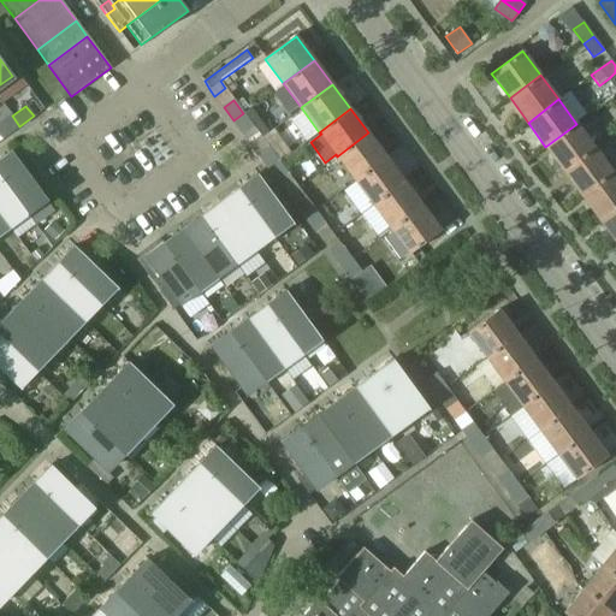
[(243,113),(234,120),(243,135),(254,128),(243,113)]
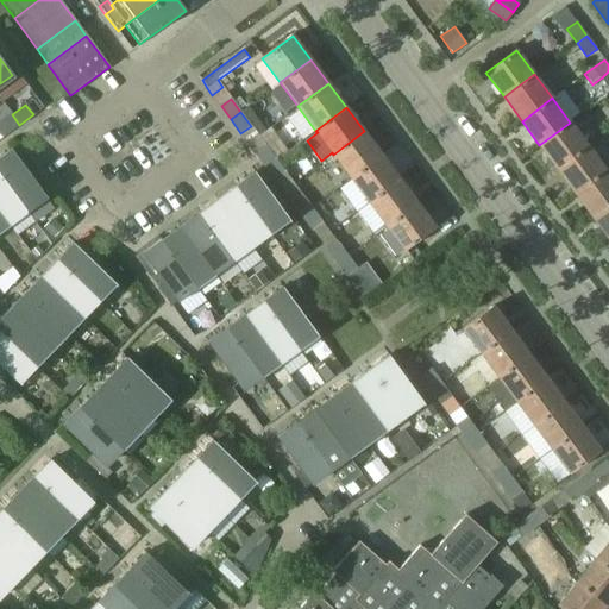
[(19,125),(12,114),(11,114),(0,121),(0,133),(2,137),(19,125)]
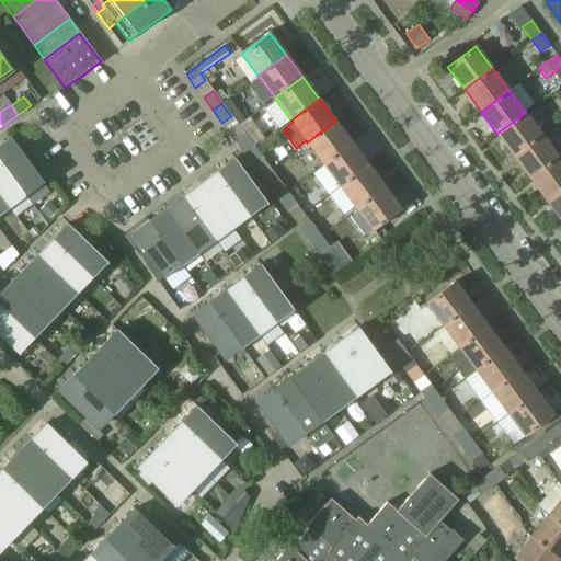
[(513,156),(541,135),(525,113),(496,134),(513,156)]
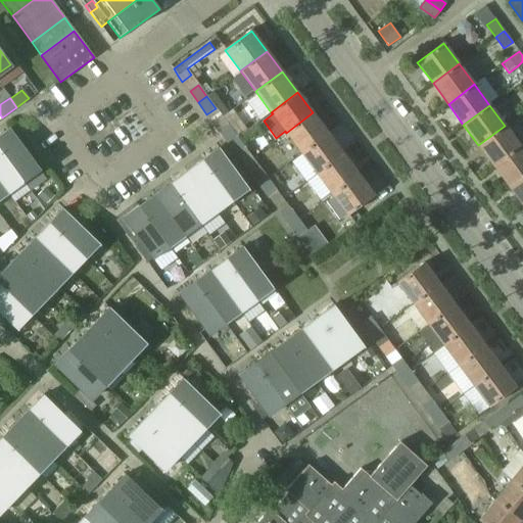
[(301,153),(328,134),(313,112),(286,133),(301,153)]
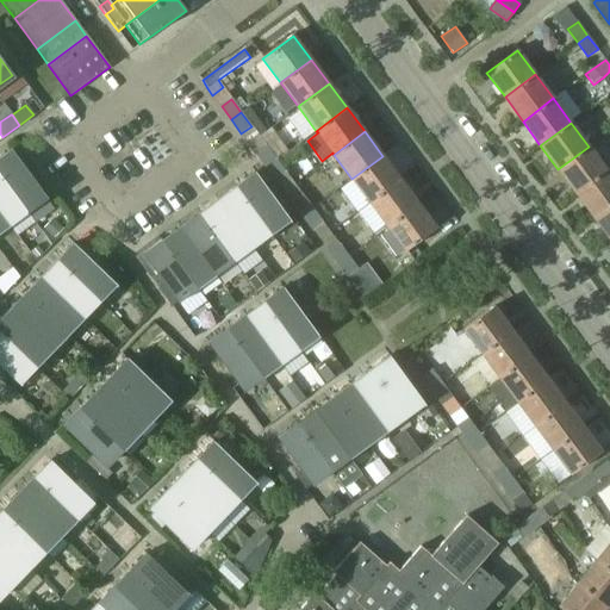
[(589,147),(558,169),(576,193),(607,170),(589,147)]
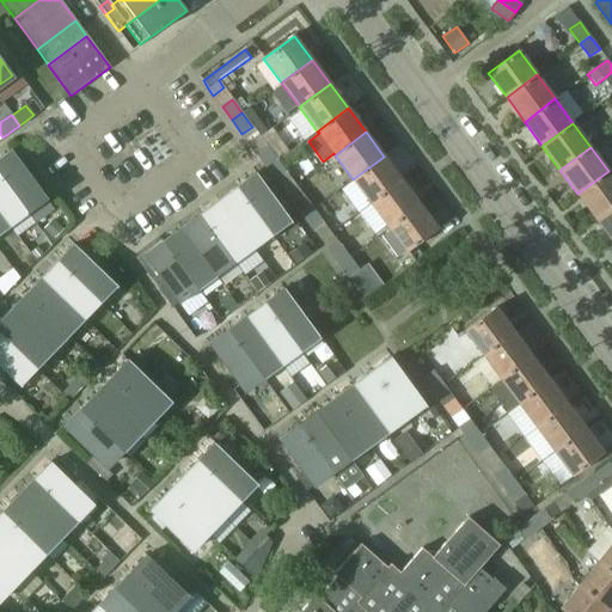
[(257,155),(267,169),(277,160),(268,148),(257,155)]
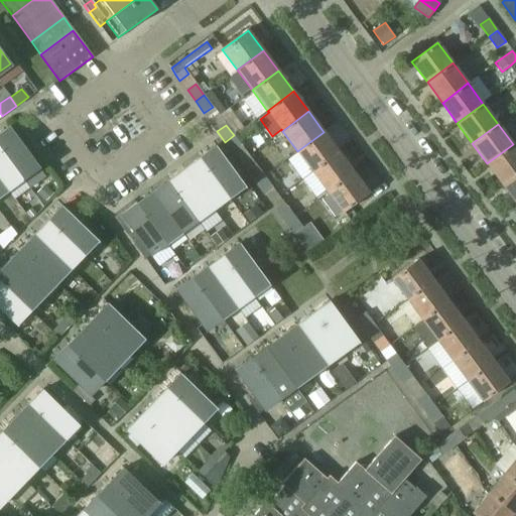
[(9,127),(0,133),(0,147),(22,178),(38,167),(9,127)]
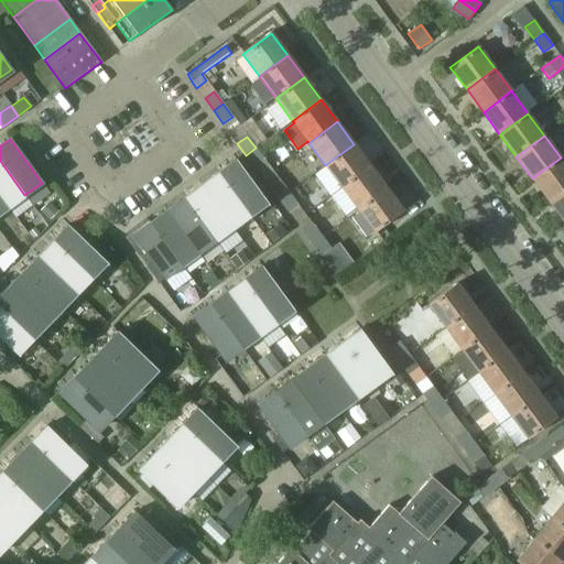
[(326,166),(317,173),(333,194),(342,187),(370,166),(354,144),(325,165),(326,166)]
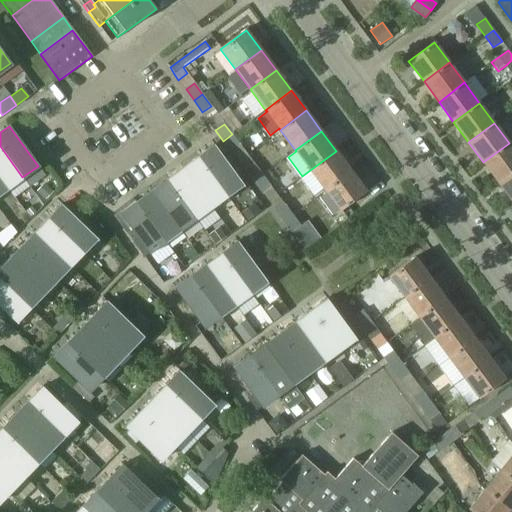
[(232,134),(223,141),(232,152),(241,146),(232,134)]
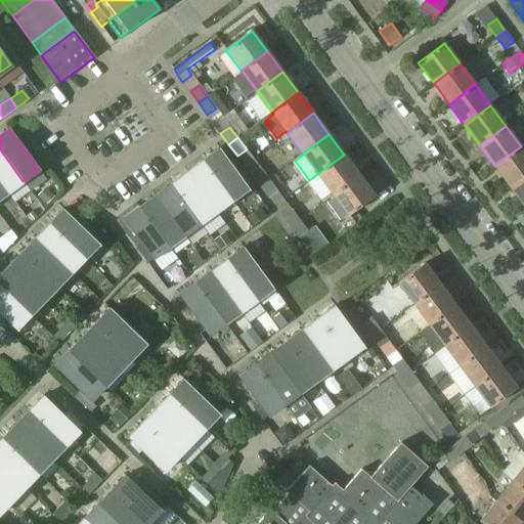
[(510,186),(523,175),(523,149),(521,146),(494,166),(510,186)]
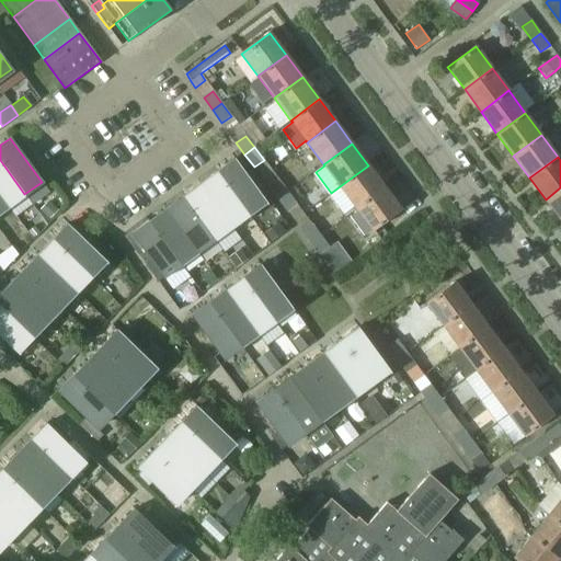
[(217,172),(249,215),(266,203),(235,159),(217,172)]
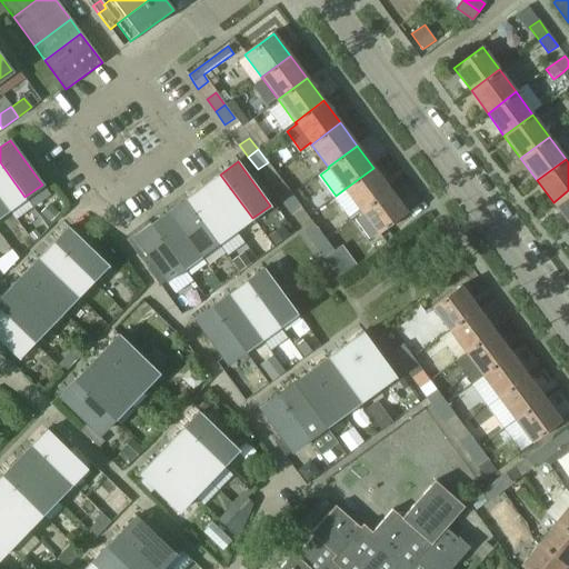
[(0,162),(0,199),(8,210),(25,197),(0,162)]
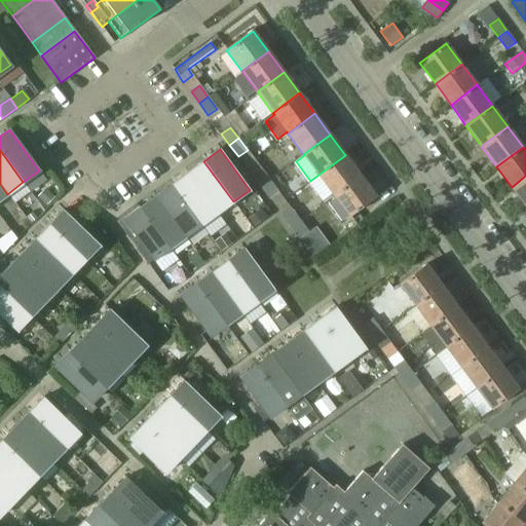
[(334,195),(361,176),(345,155),(318,175),(334,195)]
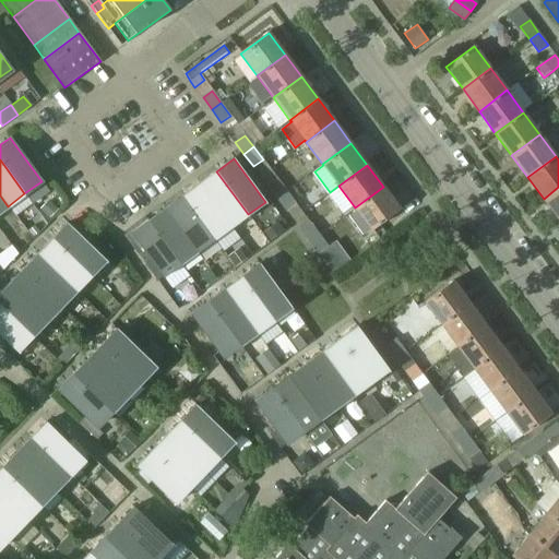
[(232,227),(248,214),(216,171),(200,185),(232,227)]
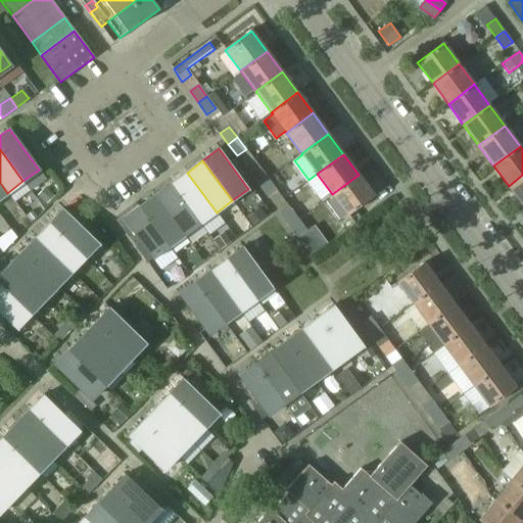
[(250,174),(258,185),(268,179),(259,168),(250,174)]
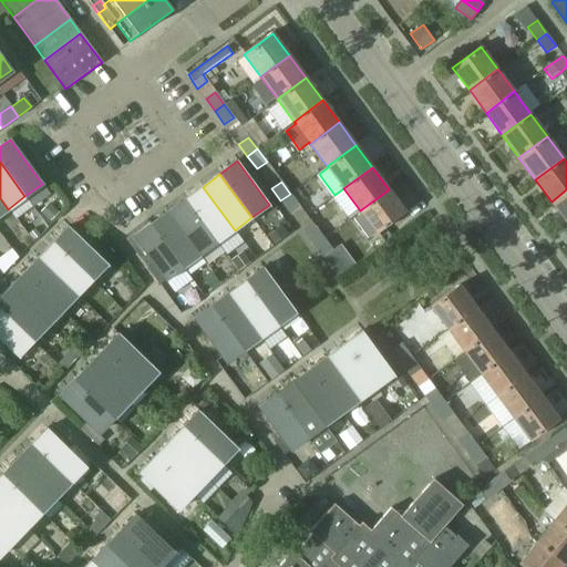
[(217,243),(235,230),(203,187),(185,199),(217,243)]
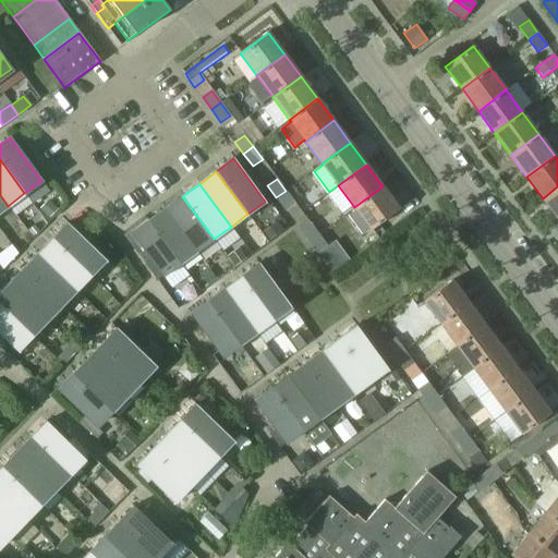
[(383,186),(354,207),(371,230),(399,208),(383,186)]
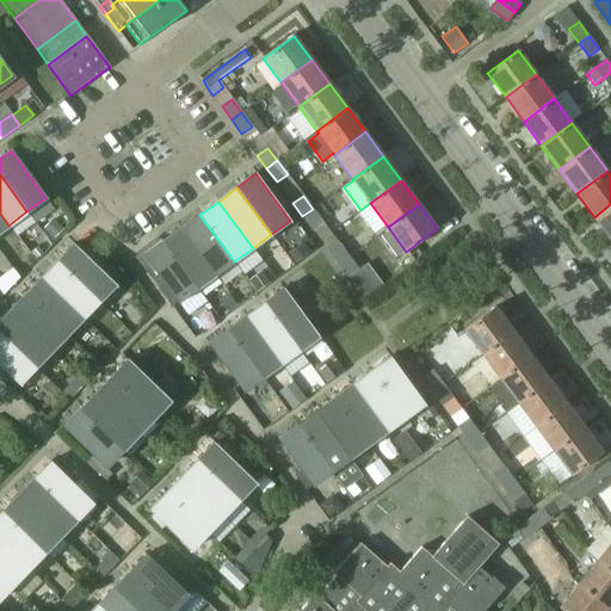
[(610,204),(594,217),(610,239),(610,204)]
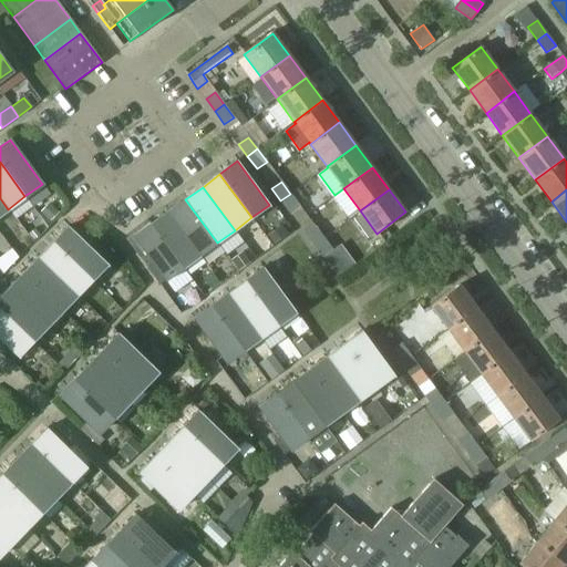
[(290,194),(280,200),(290,214),(299,206),(290,194)]
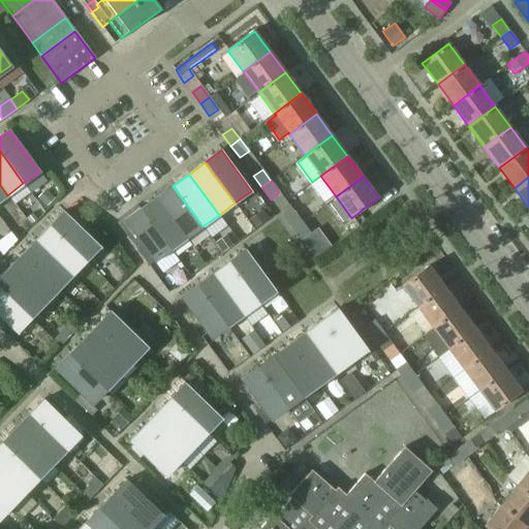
[(187,239),(203,226),(173,186),(157,197),(187,239)]
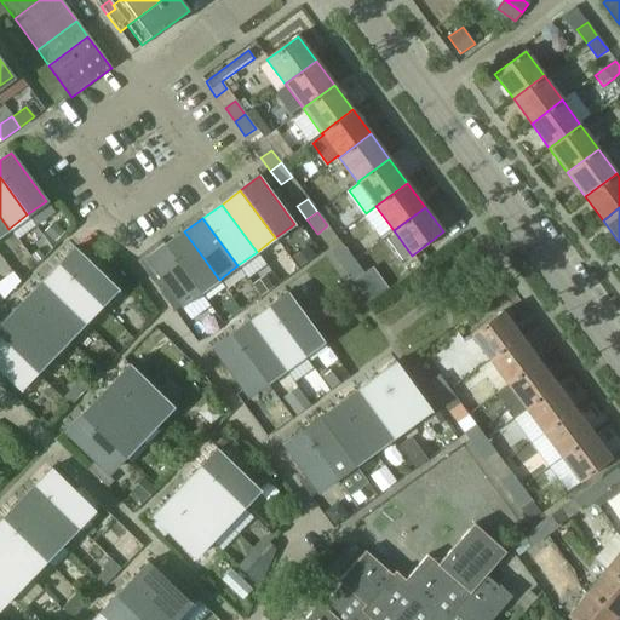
[(63,233),(52,223),(45,233),(55,241),(63,233)]
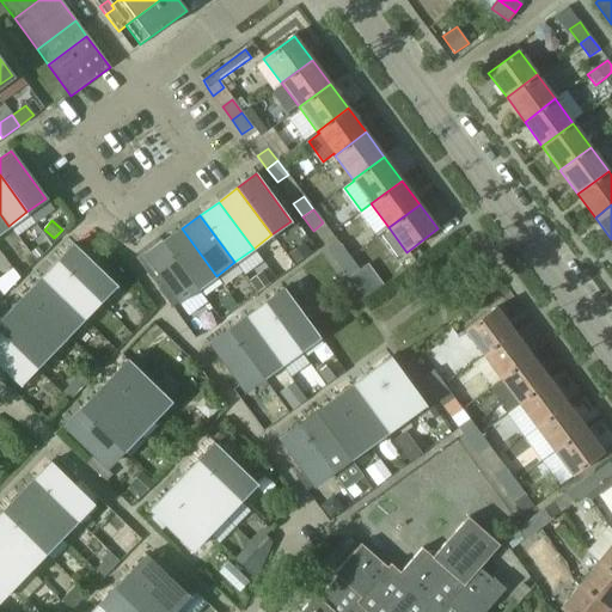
[(197,289),(216,276),(182,228),(163,243),(197,289)]
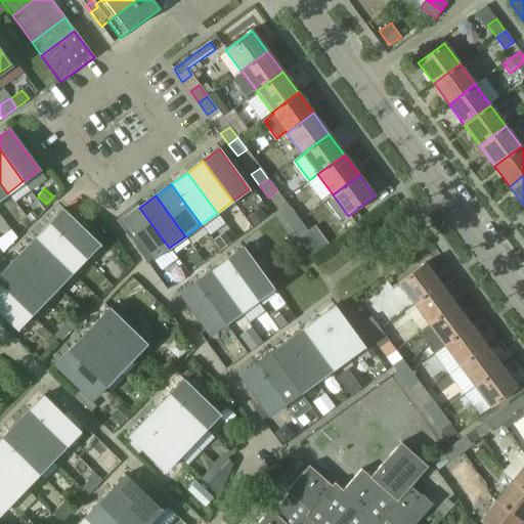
[(169,248),(139,208),(123,219),(153,260),(169,248)]
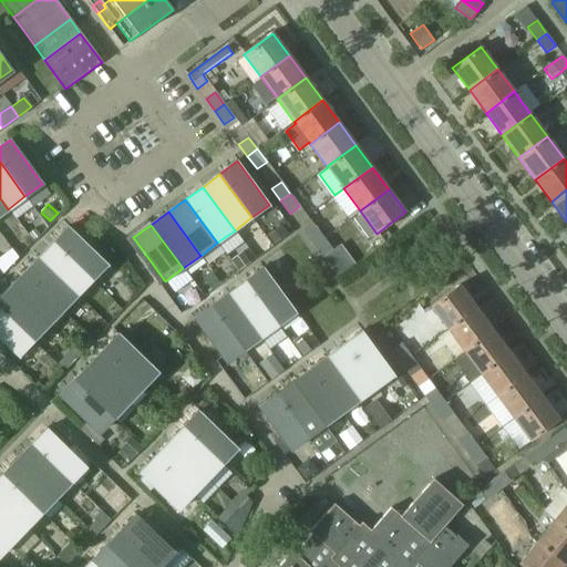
[(281,225),(266,236),(272,244),(287,233),(281,225)]
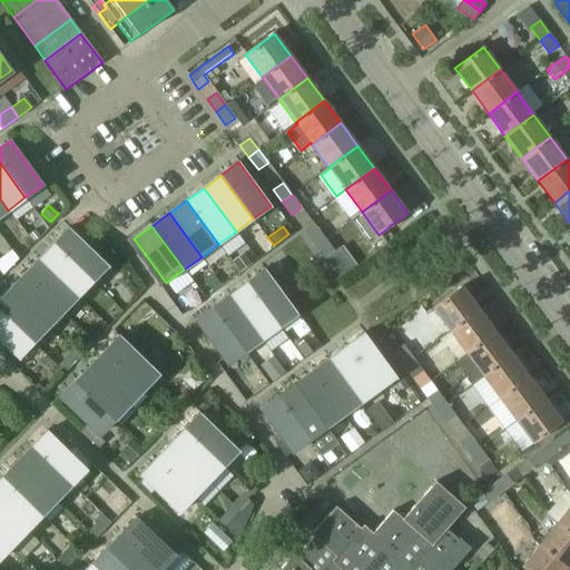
[(306,234),(315,246),(324,239),(315,227),(306,234)]
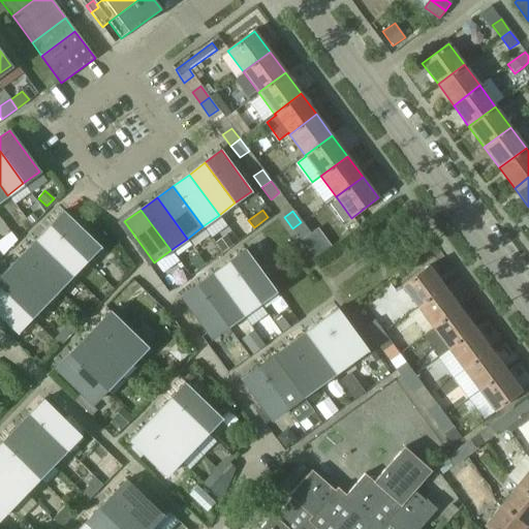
[(63,212),(50,226),(86,261),(100,247),(63,212)]
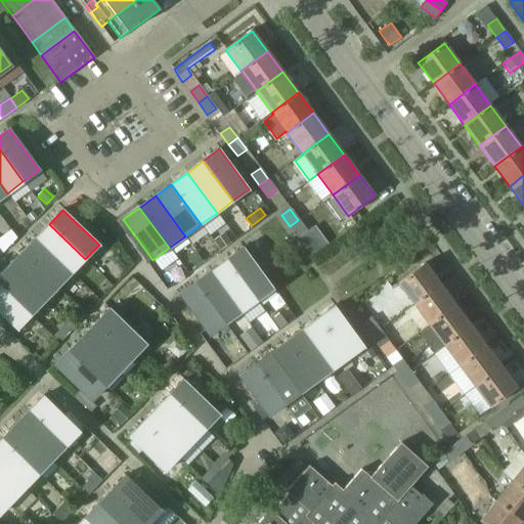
[(32,212),(27,216),(31,222),(37,217),(32,212)]
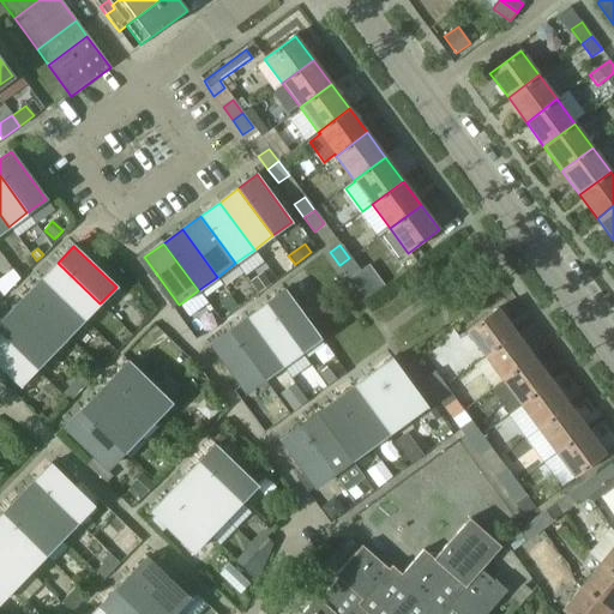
[(349,258),(339,265),(349,280),(360,271),(349,258)]
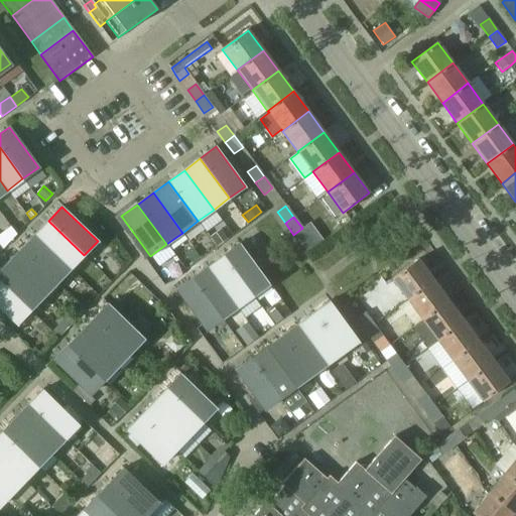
[(48,221),(34,235),(71,269),(84,255),(48,221)]
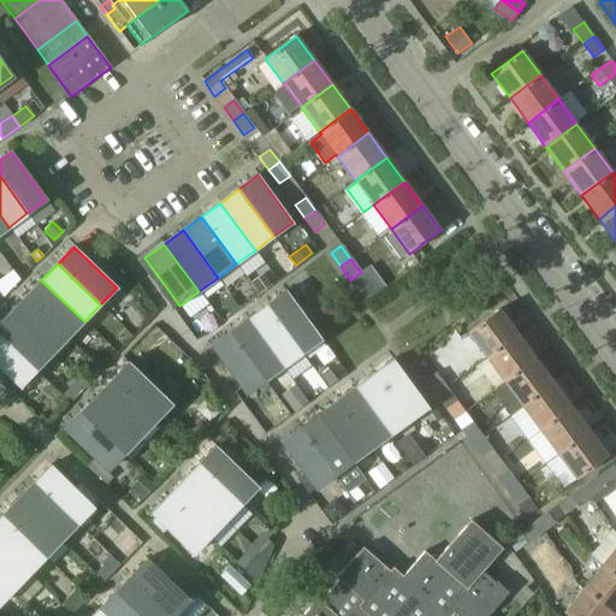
[(252,282),(260,294),(272,285),(264,273),(252,282)]
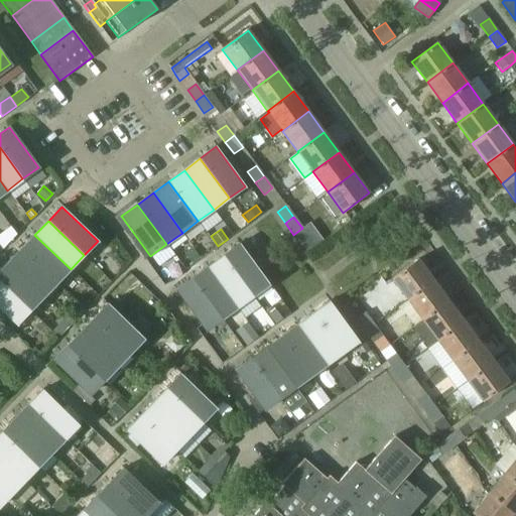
[(34,235),(21,249),(57,283),(71,269),(34,235)]
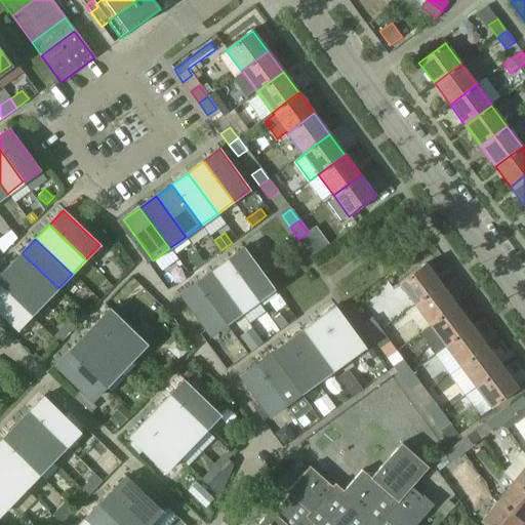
[(228,259),(257,300),(274,288),(244,248),(228,259)]
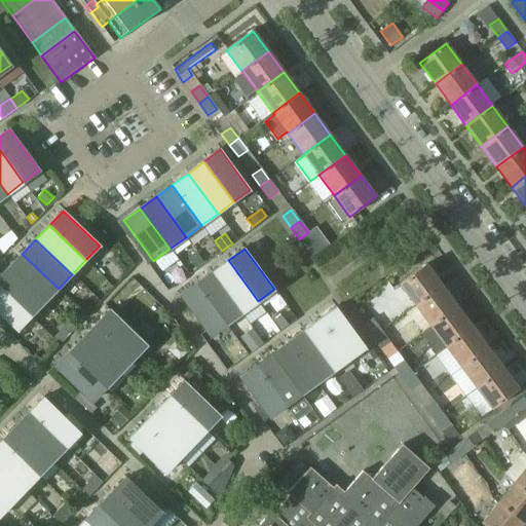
[(22,254),(8,268),(44,303),(59,289),(22,254)]
